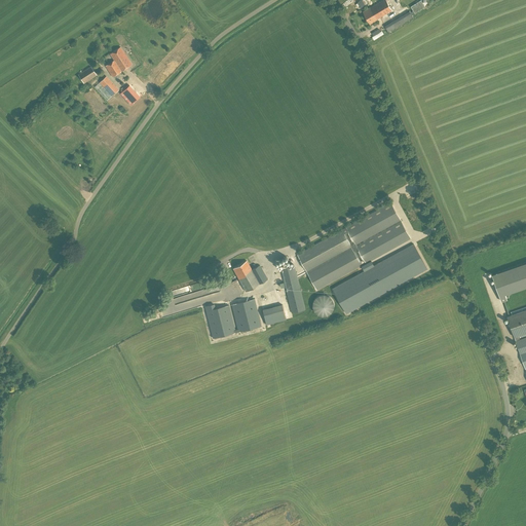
[(385,0),(383,0),(373,6),(380,17),(392,10),(385,0)]
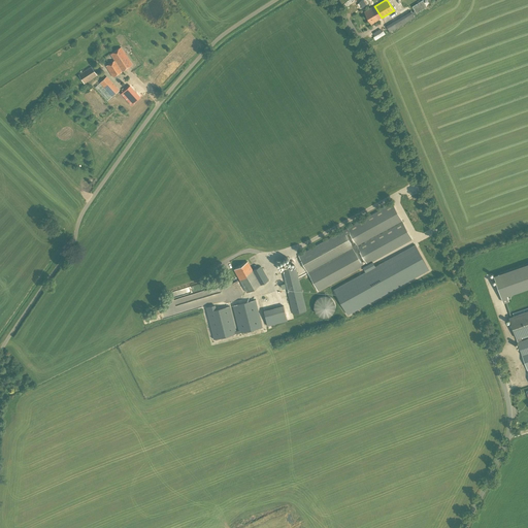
[(413,0),(418,11),(426,8),(422,0),(413,0)]
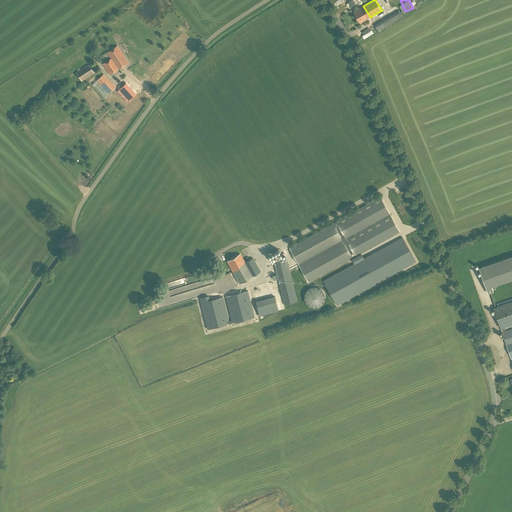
[(354,10),(353,11),(360,23),(365,20),(367,19),(370,17),(363,6),(360,8),(360,7),(354,10)]
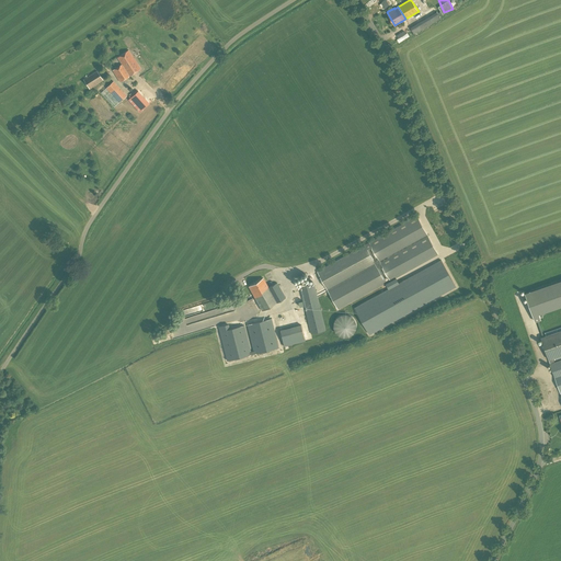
[(414,34),(441,18),(436,11),(410,27),(414,34)]
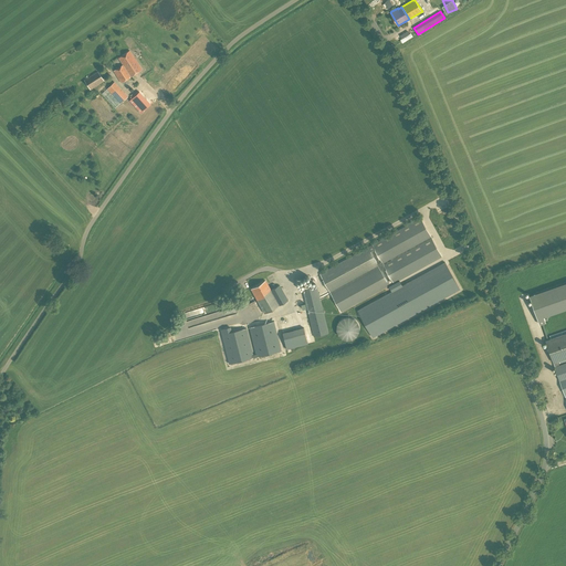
[(121,83),(142,69),(129,50),(118,58),(123,64),(114,71),(121,83)]
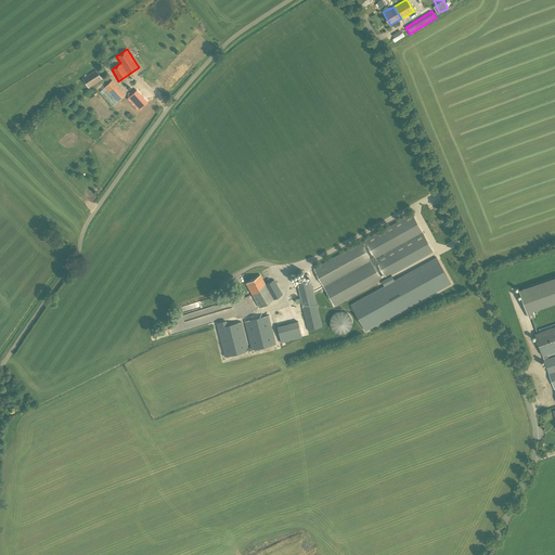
[(89,88),(102,79),(95,69),(82,78),(89,88)]
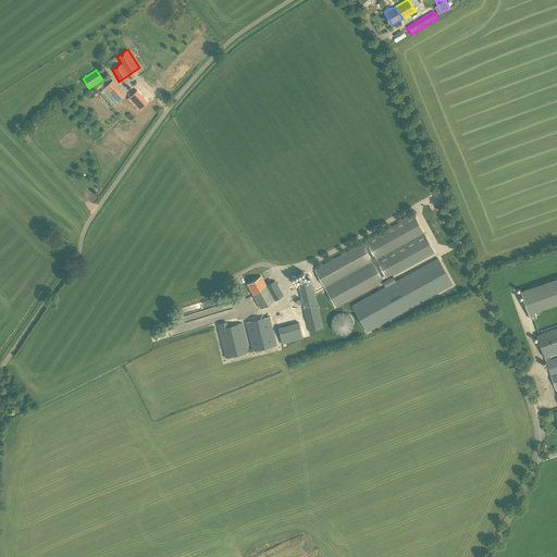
[(106,86),(101,89),(115,103),(126,95),(116,85),(114,87),(112,85),(108,89),(106,86)]
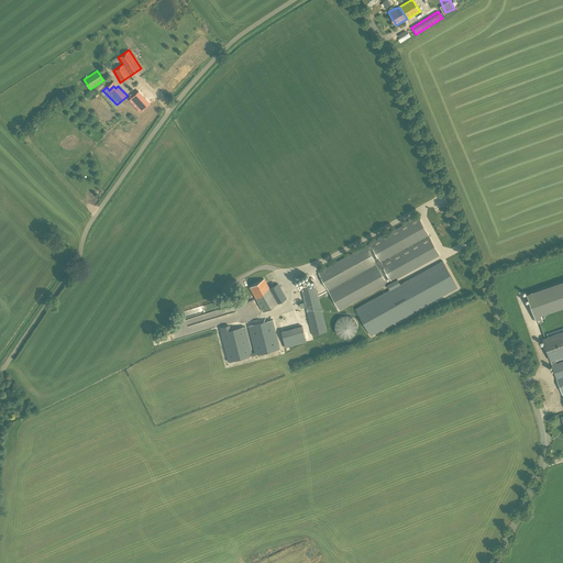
[(150,102),(140,90),(129,100),(140,111),(150,102)]
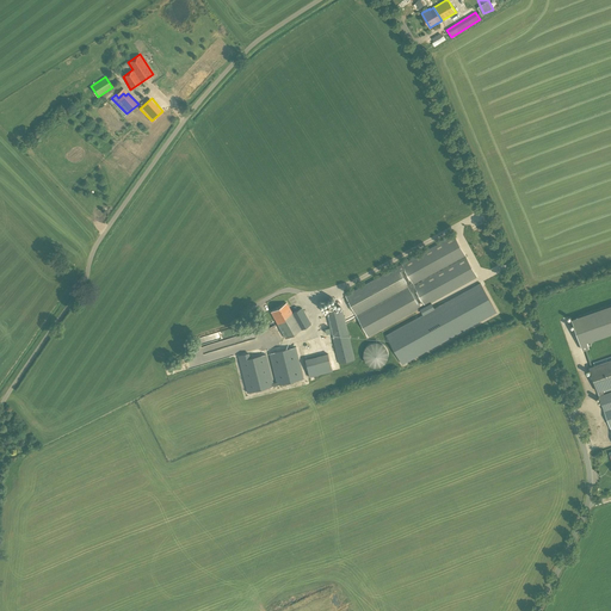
[(476,275),(454,234),(402,263),(402,264),(397,266),(346,295),(369,335),(425,303),(425,304),(476,275)]
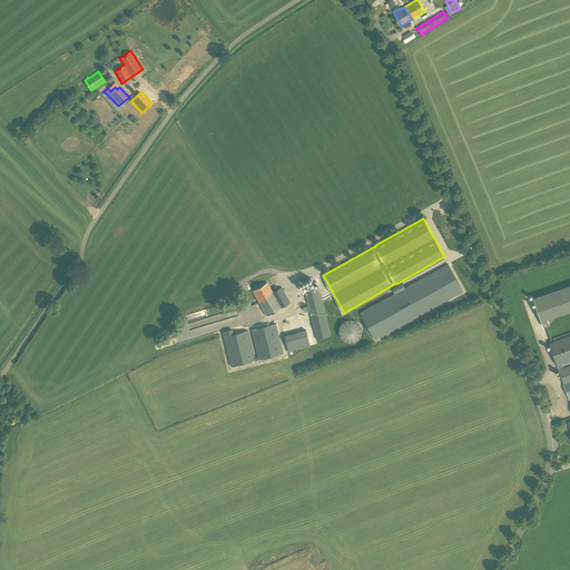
[(448,263),(361,312),(375,338),(463,290),(448,263)]
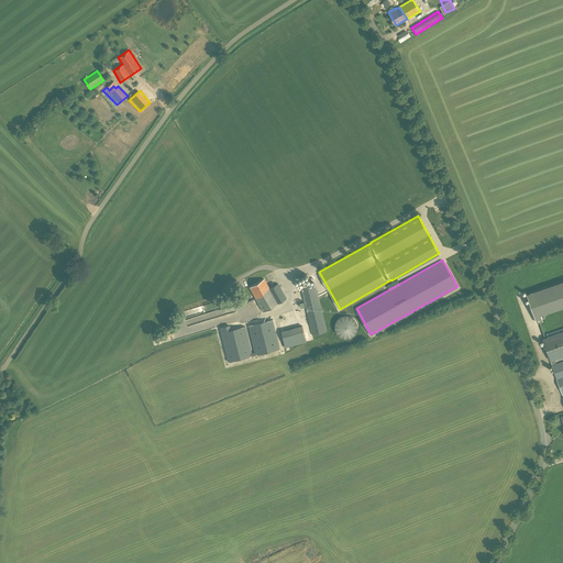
[(269,288),(264,278),(250,287),(256,299),(253,300),(254,302),(257,301),(263,311),(286,298),(277,284),(269,288)]
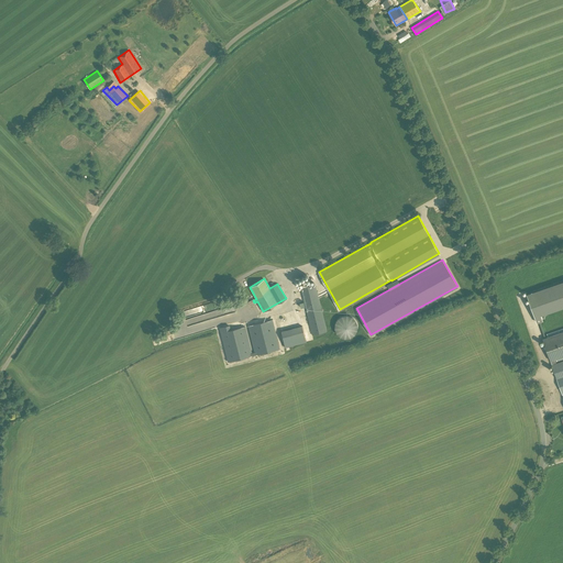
[(562,280),(527,294),(537,322),(542,320),(541,315),(562,306),(562,280)]
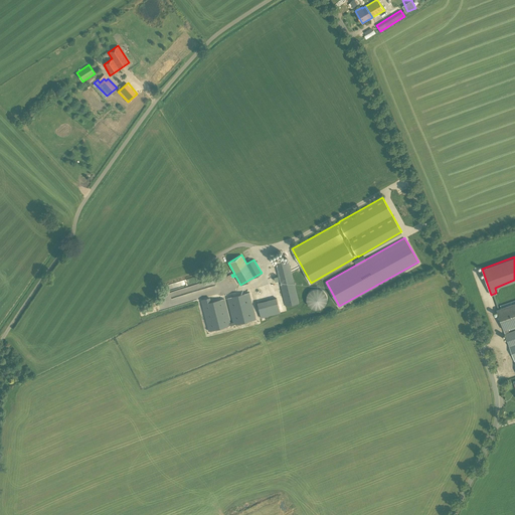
[(286,307),(299,303),(289,262),(275,266),(286,307)]
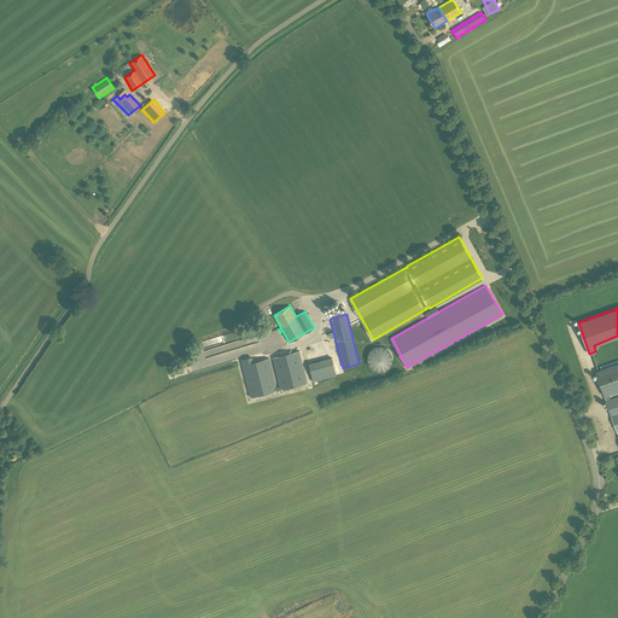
[(270,322),(260,328),(263,333),(266,338),(278,331),(274,325),(272,327),(270,322)]
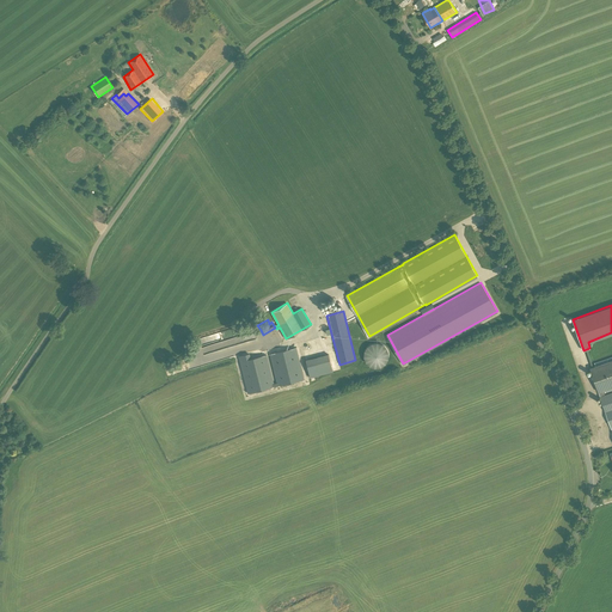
[(365,354),(365,355),(365,357),(365,360),(366,361),(367,363),(369,365),(371,366),(373,367),(375,367),(377,367),(379,367),(381,367),(384,366),(385,365),(386,362),(387,361),(389,359),(390,357),(390,355),(390,353),(389,350),(387,349),(386,347),(385,346),(384,344),(381,343),(379,342),(378,342),(375,342),(373,343),(372,343),(369,344),(368,346),(366,348),(366,349),(365,352),(365,354)]
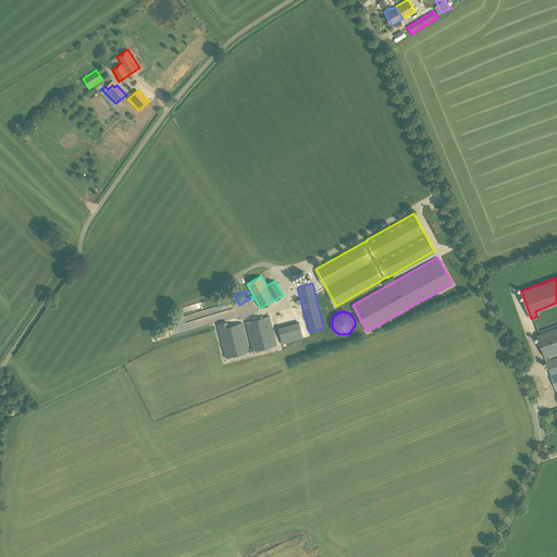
[(252,351),(276,345),(270,317),(246,322),(251,347),(249,348),(243,323),(227,327),(226,322),(218,324),(226,358),(250,351),(252,351)]
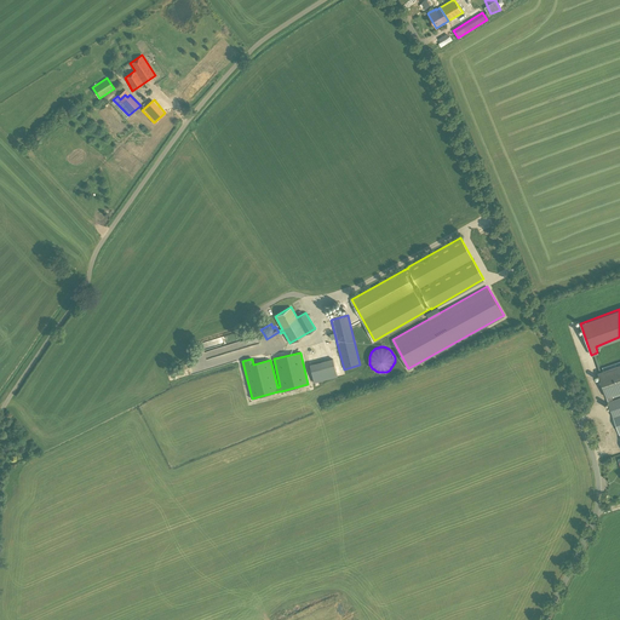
[(338,377),(334,359),(310,365),(314,382),(338,377)]
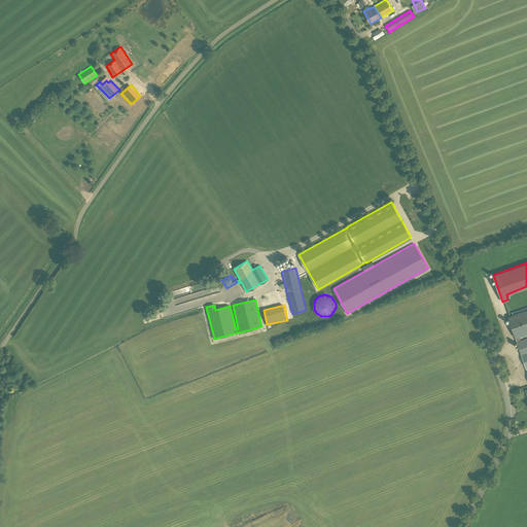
[(526,337),(520,340),(519,337),(526,332),(526,310),(507,317),(517,342),(516,342),(526,372),(526,337)]
